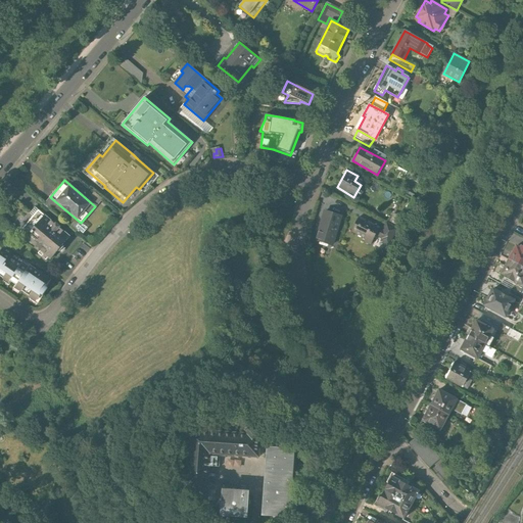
[(69,237),(38,210),(19,233),(50,259),(69,237)]
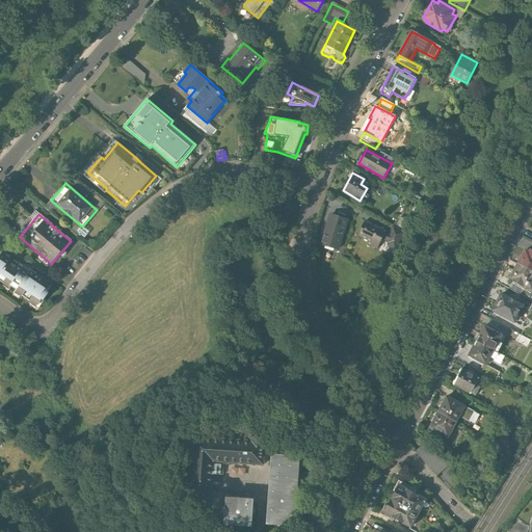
[(337,249),(346,220),(330,215),(321,244),(337,249)]
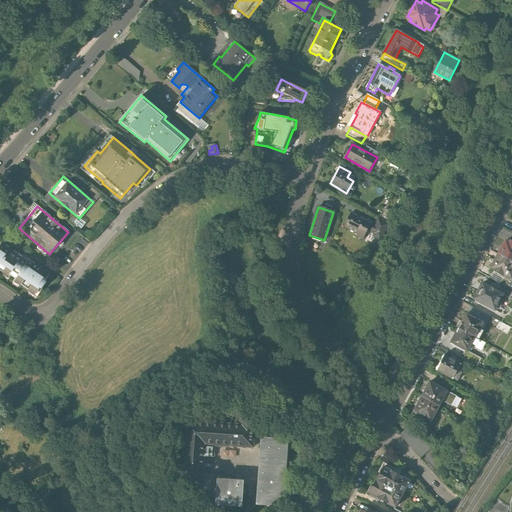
[(389,225),(378,220),(375,226),(351,213),(344,226),(364,236),(366,232),(381,240),(389,225)]
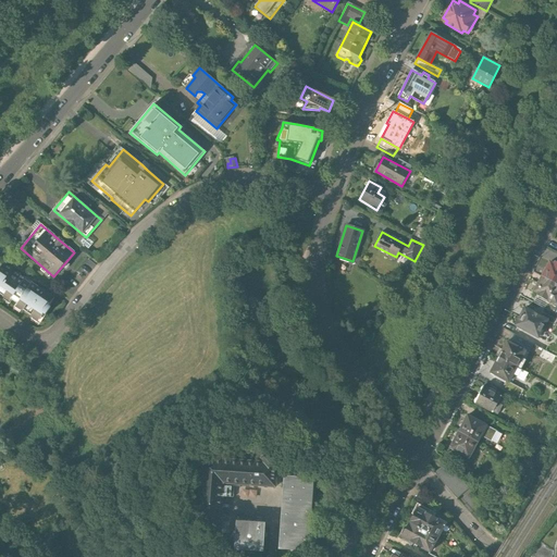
[(549,262),(542,276),(556,285),(556,263),(555,263),(554,264),(549,262)]
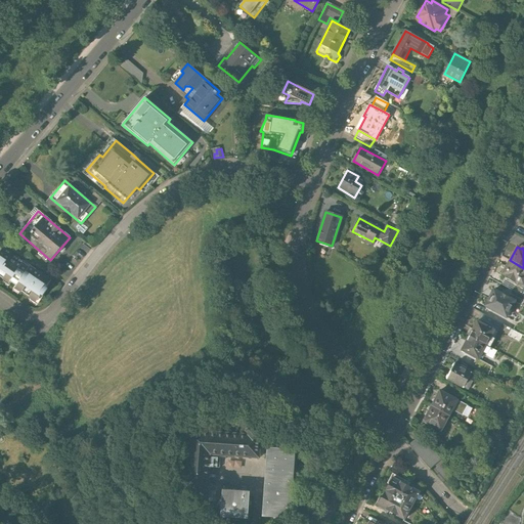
[(23,261),(3,249),(0,253),(0,277),(9,284),(10,282),(15,286),(14,288),(38,304),(46,291),(45,290),(50,280),(30,266),(29,268),(22,263),(23,261)]
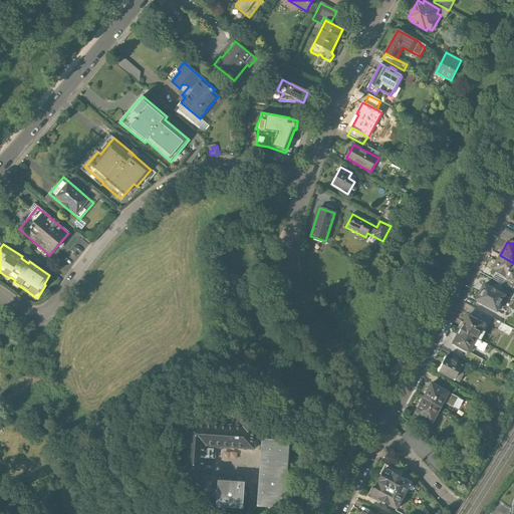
[(512,282),(513,277),(513,263),(500,255),(492,269),(497,271),(496,273),(512,282)]
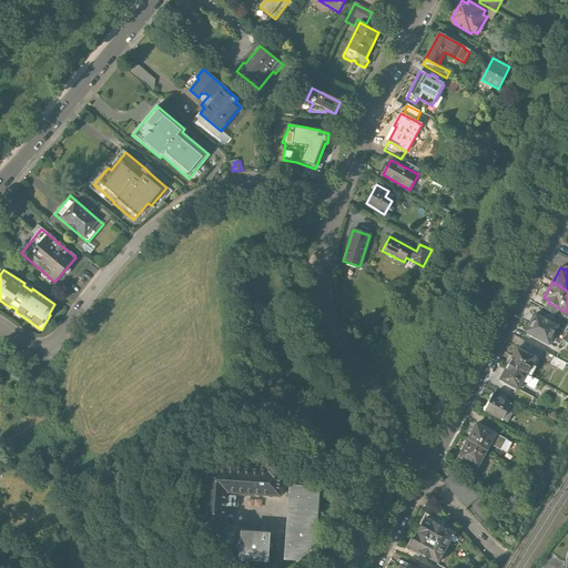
[(567,320),(567,317),(567,312),(566,312),(548,302),(545,307),(567,320)]
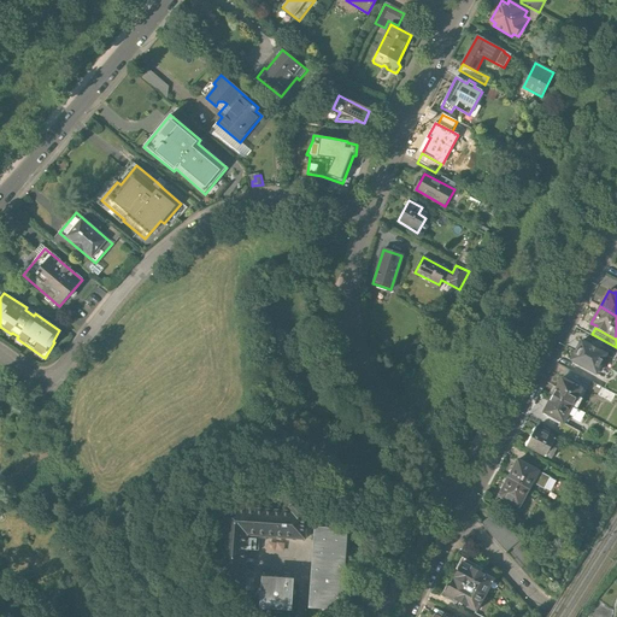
[(606,353),(581,340),(570,359),(595,374),(606,353)]
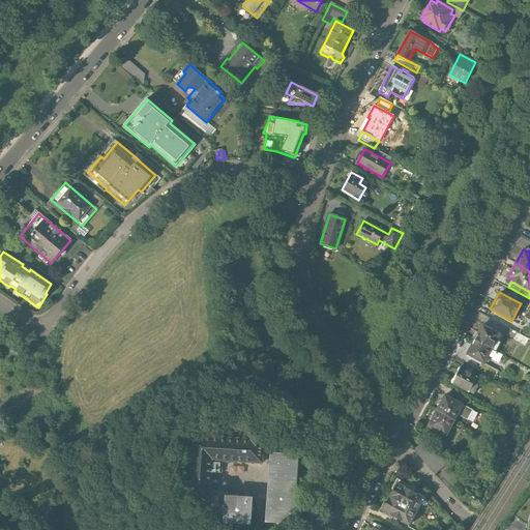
[(296,332),(289,324),(284,327),(291,336),(296,332)]
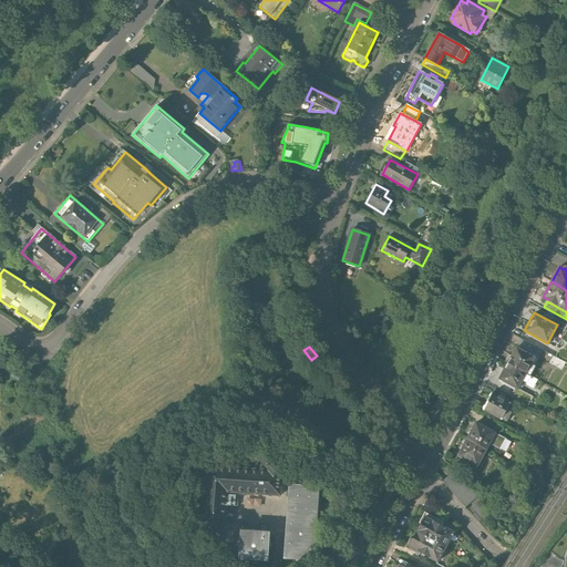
[(515,347),(506,366),(526,375),(536,357),(515,347)]
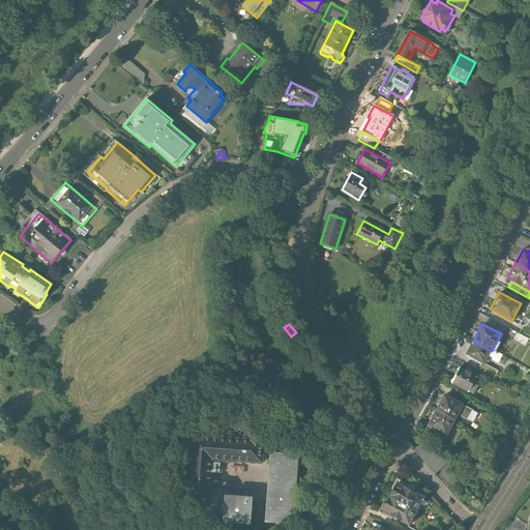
[(529,342),(529,333),(523,330),(520,336),(529,343),(529,342)]
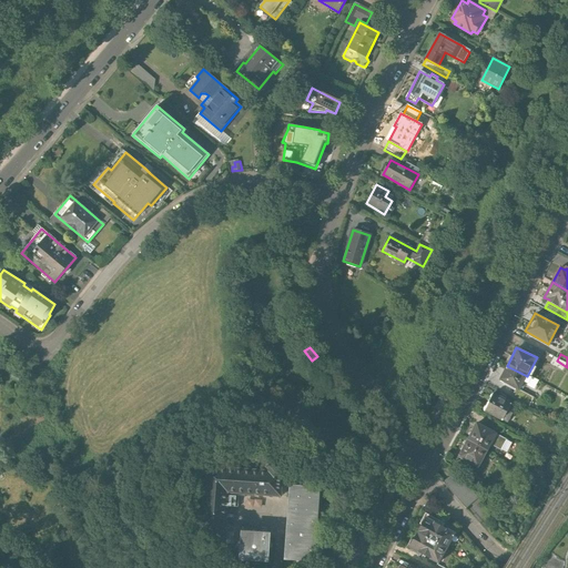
[(518,393),(527,376),(507,366),(498,383),(518,393)]
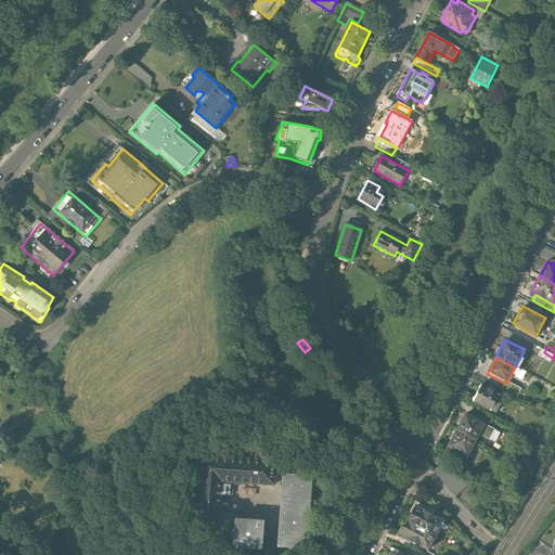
[(480,386),(472,402),(494,414),(499,405),(493,403),(499,395),(480,386)]
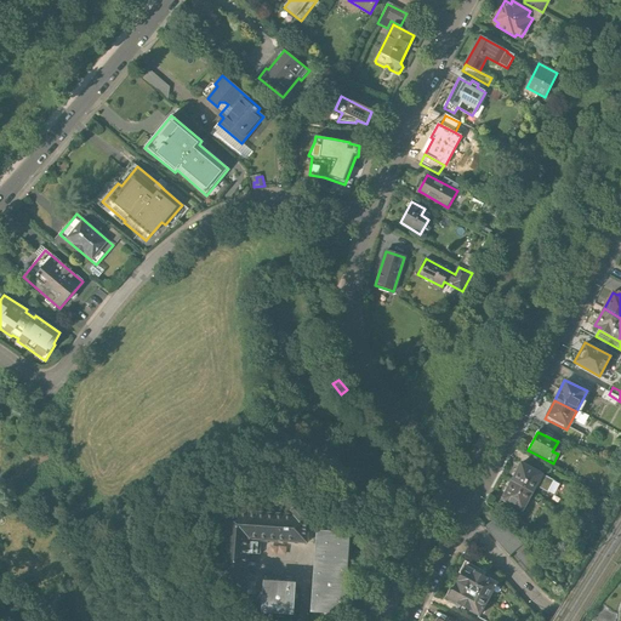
[(520,463),(511,483),(530,494),(536,484),(548,490),(553,482),(520,463)]
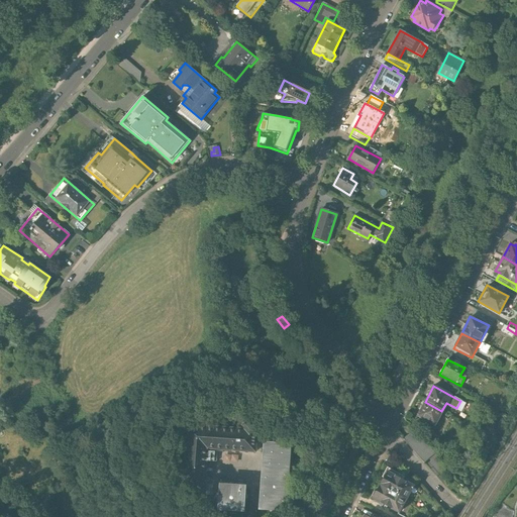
[(433,425),(441,411),(425,402),(417,416),(433,425)]
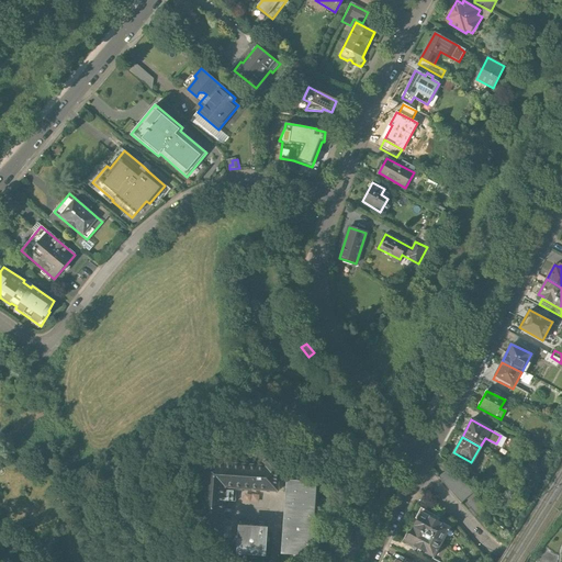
[(278,492),(280,461),(266,460),(266,467),(204,462),(200,530),(223,532),(226,487),(278,492)]
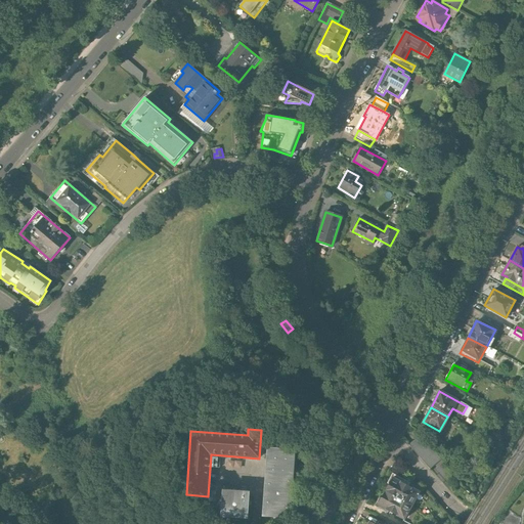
[(415,439),(408,445),(430,469),(441,460),(428,445),(423,449),(415,439)]
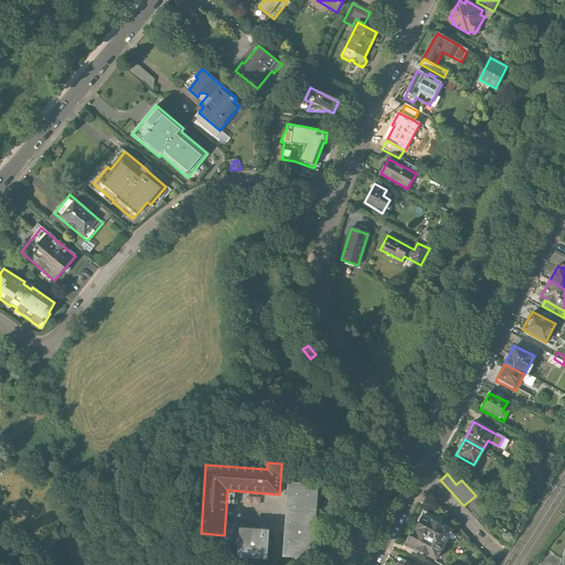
[(316,486),(291,483),(290,504),(286,556),(311,558),(316,486)]
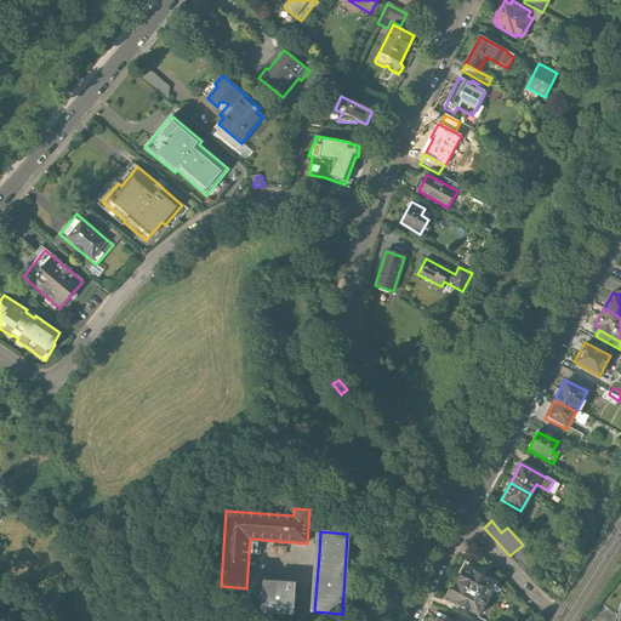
[(461,574),(456,582),(488,599),(497,584),(484,576),(486,573),(466,562),(459,574),(461,574)]
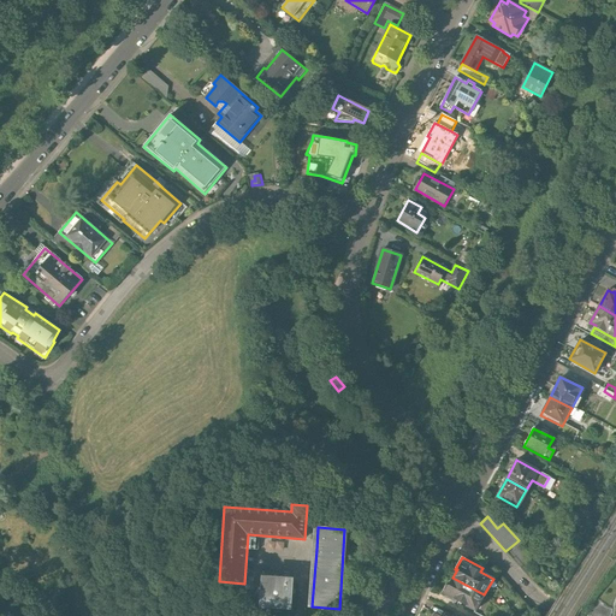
[(542,566),(535,572),(542,578),(548,572),(542,566)]
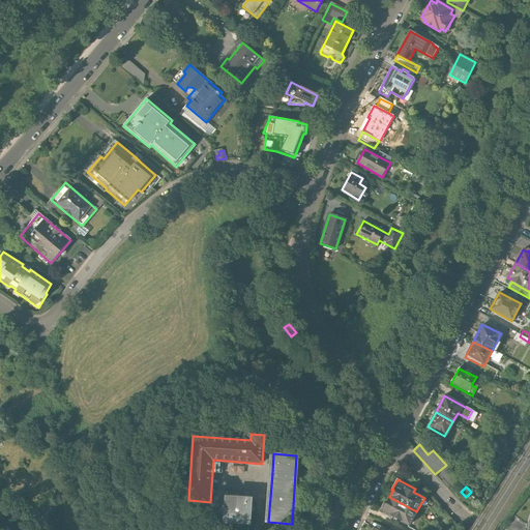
[(253,498),(227,497),(225,523),(251,525),(253,498)]
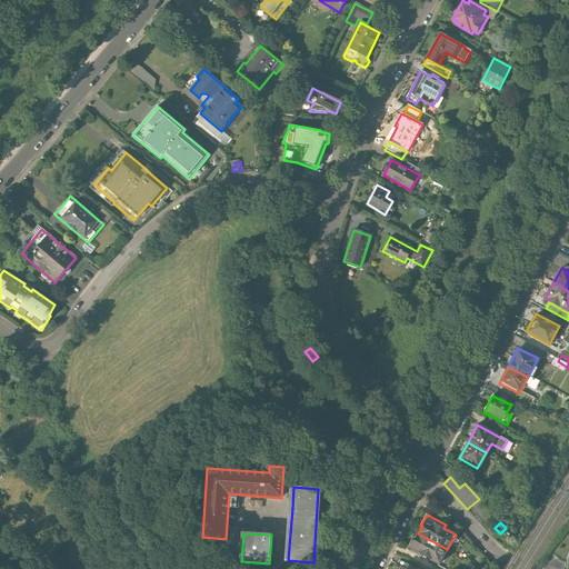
[(439,565),(447,549),(418,533),(413,541),(411,540),(407,549),(421,557),(422,555),(439,565)]
